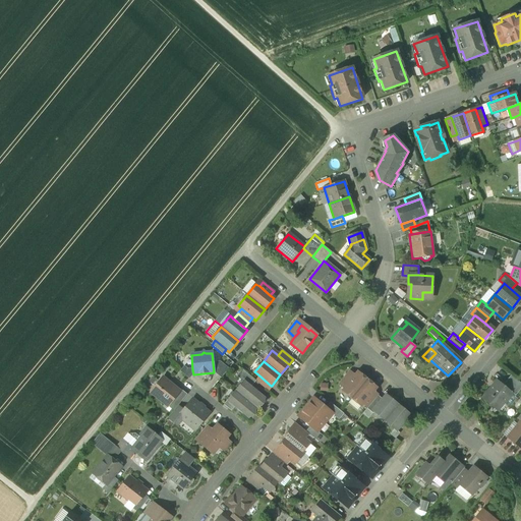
[(228,369),(220,362),(213,362),(214,372),(221,379),(228,369)]
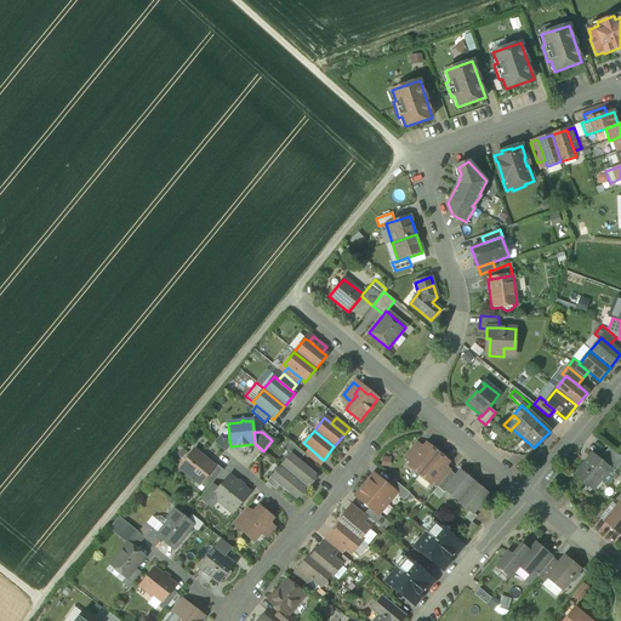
[(223,440),(220,438),(215,443),(226,453),(231,446),(229,440),(223,440)]
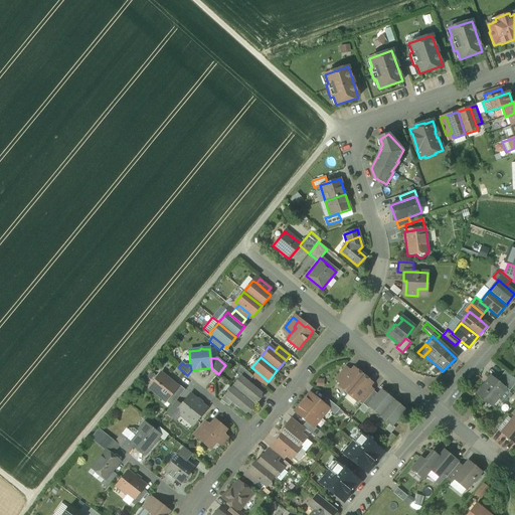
[(252,377),(239,365),(233,372),(240,378),(247,383),(252,377)]
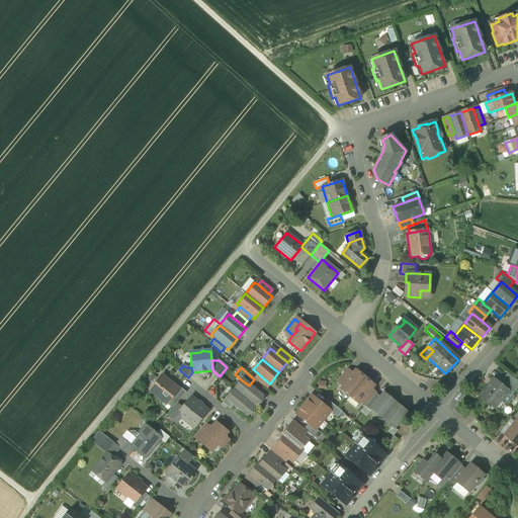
[(341,386),(340,389),(349,397),(364,377),(358,372),(357,373),(354,371),(350,376),(341,386)]
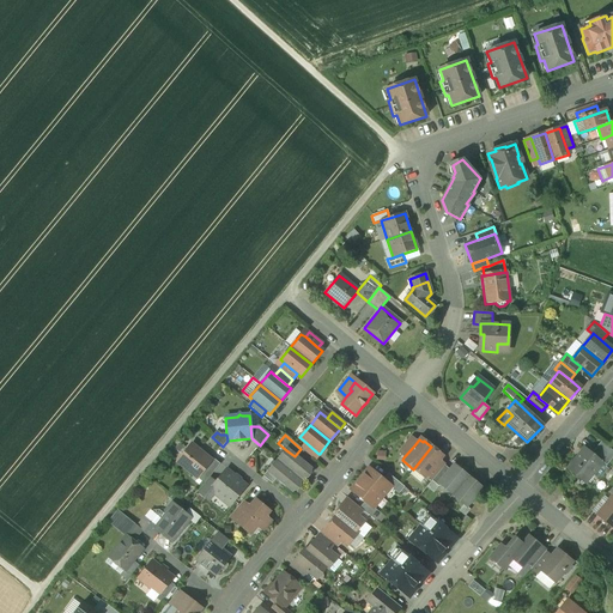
[(408,441),(399,454),(404,457),(414,445),(408,441)]
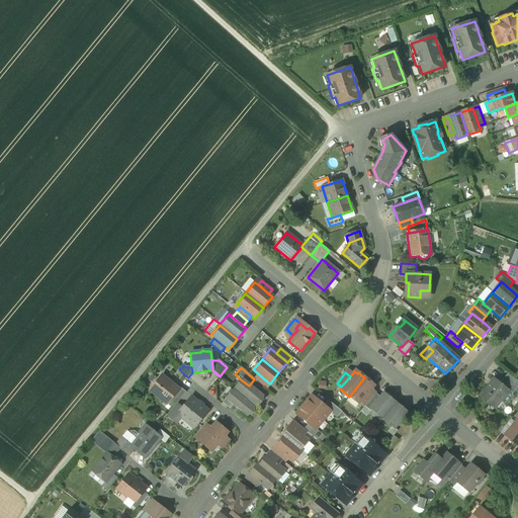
[(517,385),(517,382),(507,373),(500,383),(508,391),(508,392),(512,395),(517,385)]
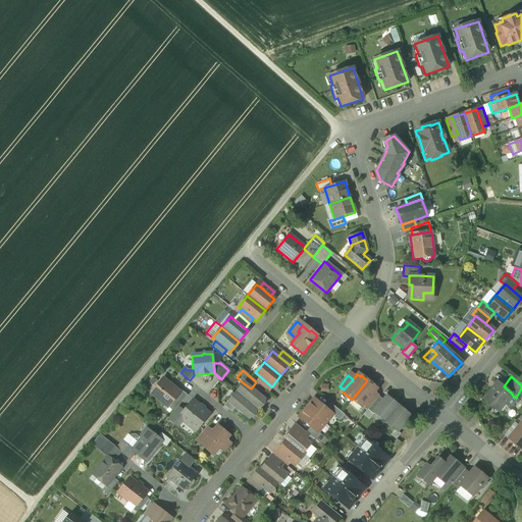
[(271,386),(261,377),(257,382),(267,392),(271,386)]
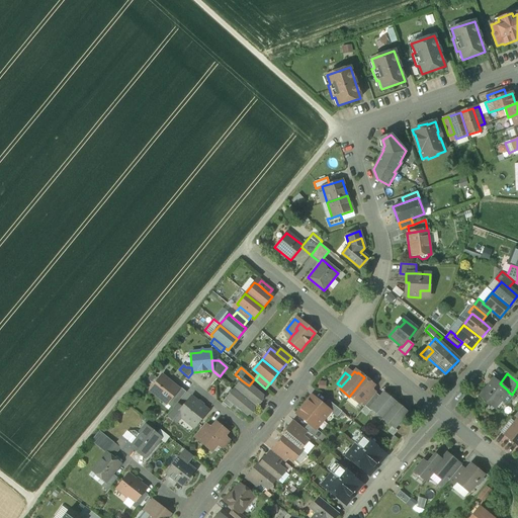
[(178,390),(162,376),(150,390),(167,404),(178,390)]
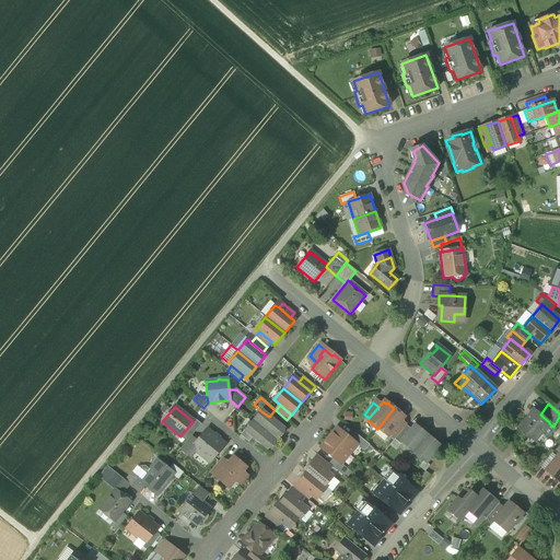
[(394,408),(377,429),(388,438),(389,435),(399,424),(404,418),(400,416),(401,415),(394,408)]
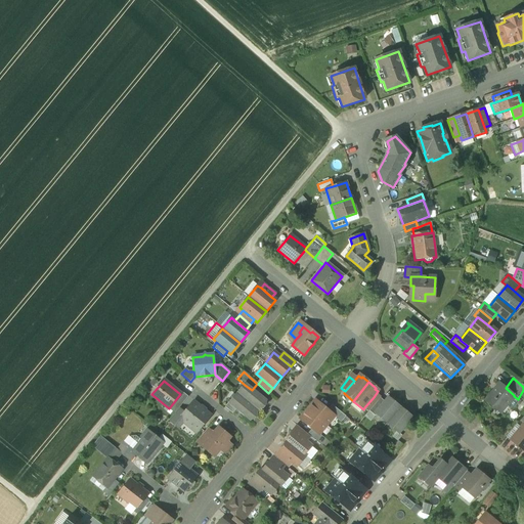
[(506,388),(499,384),(485,401),(499,412),(506,405),(514,396),(514,395),(506,388)]
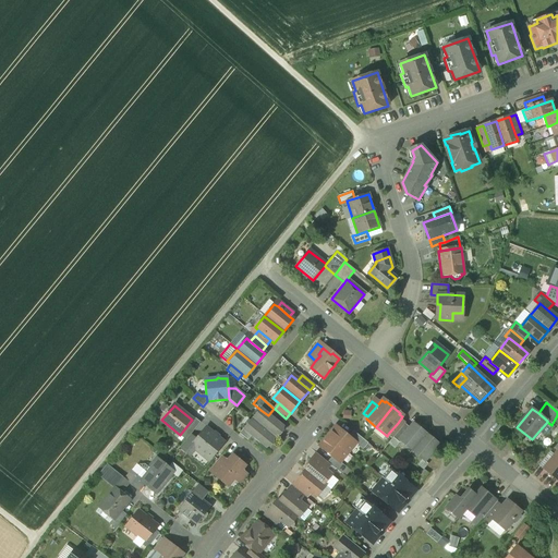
[(261,410),(244,429),(252,435),(266,447),(267,445),(270,446),(271,443),(271,440),(277,434),(279,434),(281,432),(281,428),(282,427),(268,415),(261,410)]
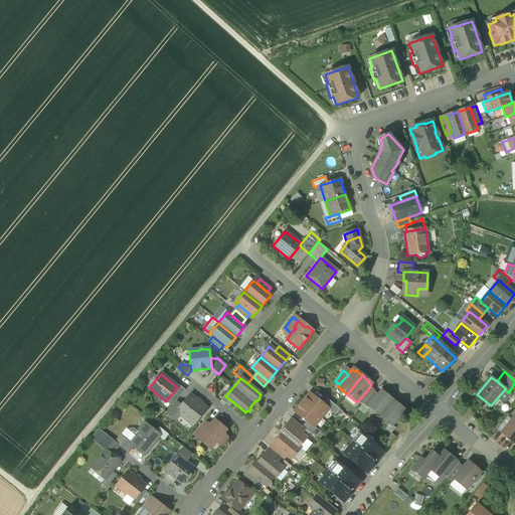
[(185,390),(179,385),(177,387),(166,401),(171,406),(175,402),(185,390)]
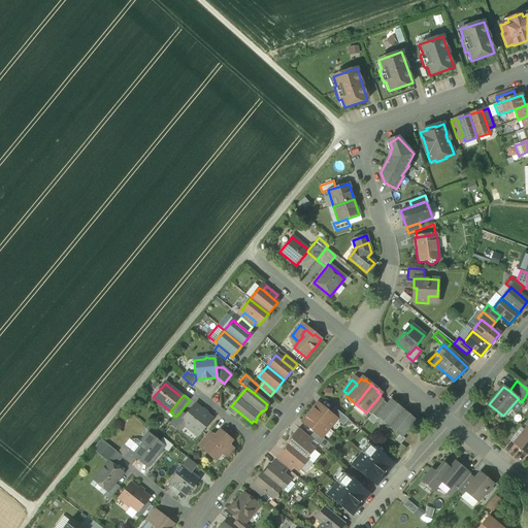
[(518,399),(509,408),(515,413),(517,413),(524,404),(522,402),(518,399)]
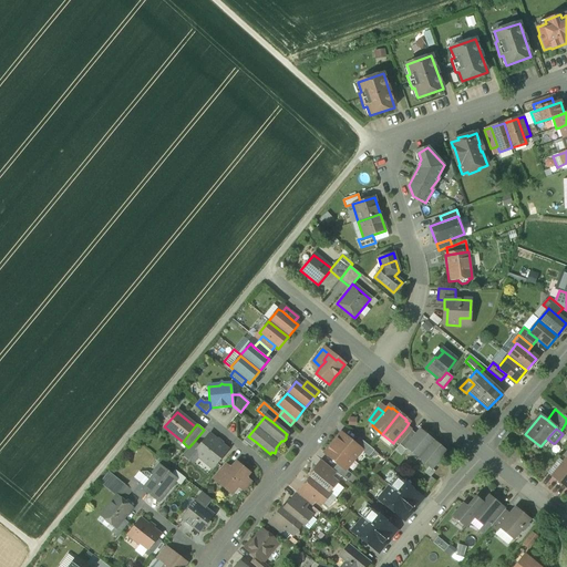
[(404,430),(394,441),(399,445),(409,433),(404,430)]
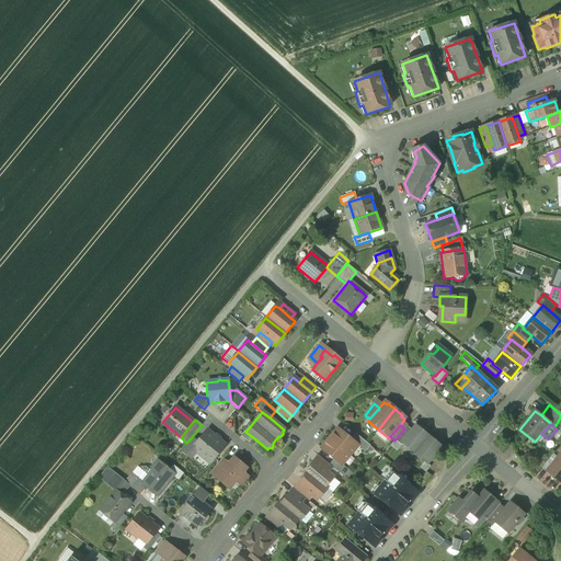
[(404,428),(395,441),(401,446),(402,444),(401,443),(412,431),(407,426),(404,428)]
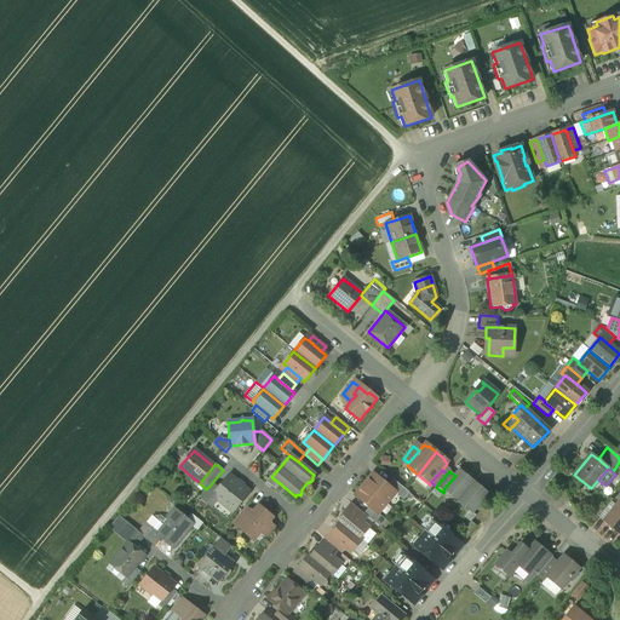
[(455,476),(443,489),(445,491),(458,501),(474,483),(459,471),(455,476)]
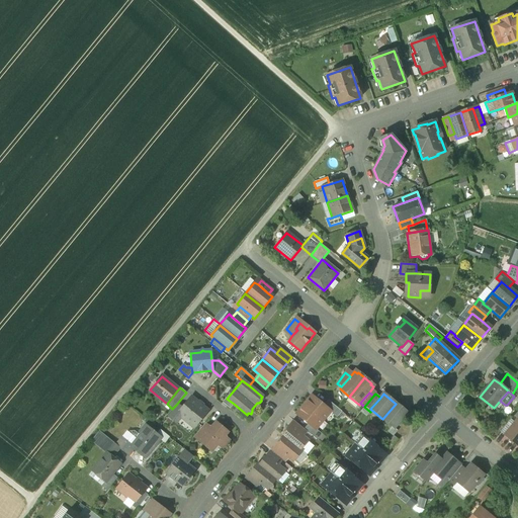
[(323,406),(312,396),(304,405),(323,421),(330,412),(331,412),(323,406)]
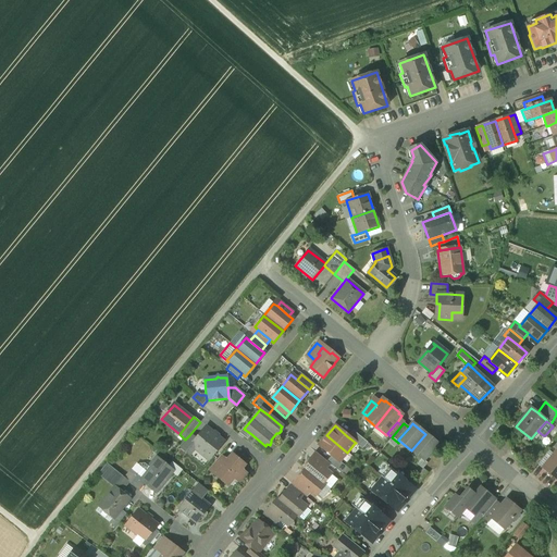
[(195,440),(190,445),(192,445),(208,459),(222,442),(205,428),(195,440)]
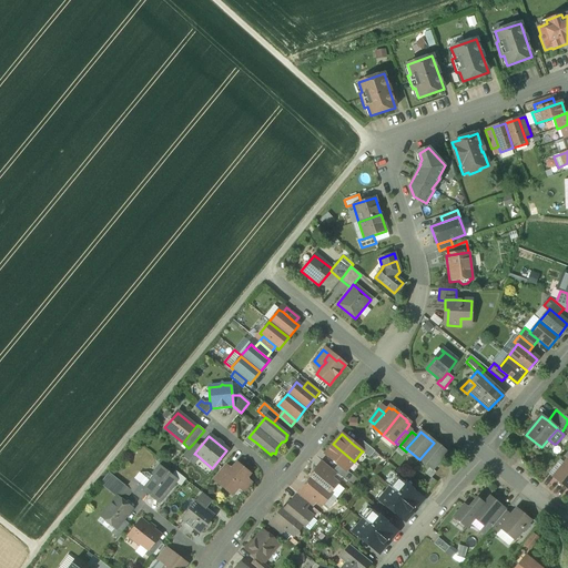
[(249,437),(247,436),(244,442),(252,448),(256,443),(249,437)]
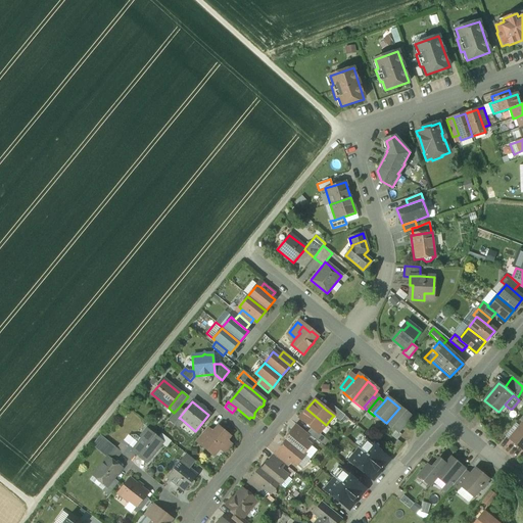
[(345,416),(331,403),(326,410),(334,416),(333,416),(340,422),(345,416)]
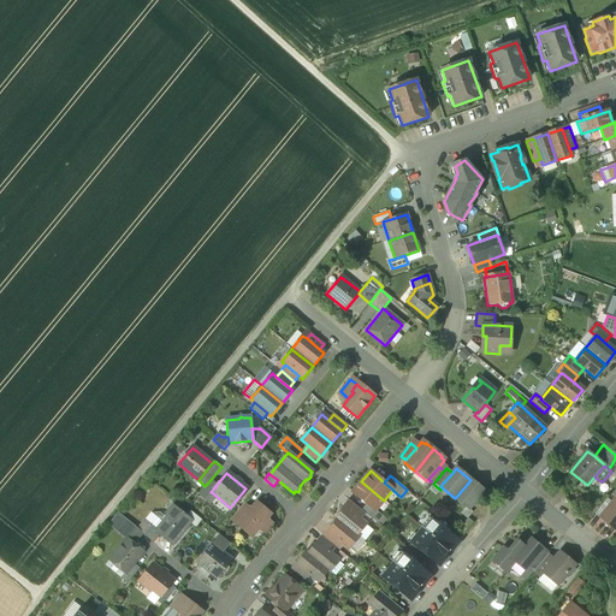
[(471,480),(455,498),(469,509),(484,491),(471,480)]
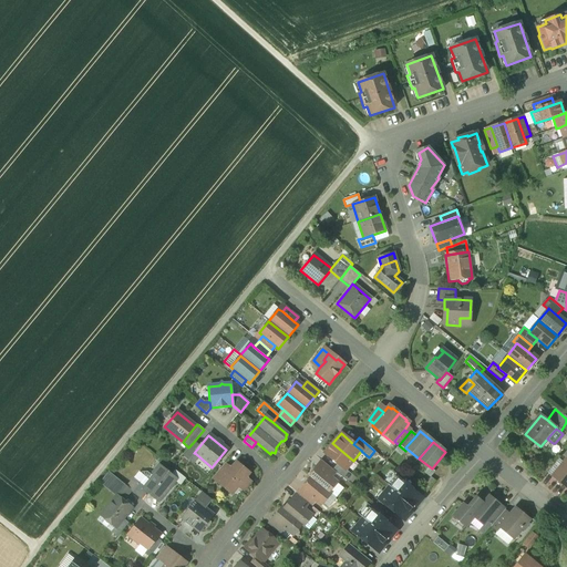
[(188,447),(183,454),(189,460),(195,453),(194,453),(198,447),(193,443),(188,447)]
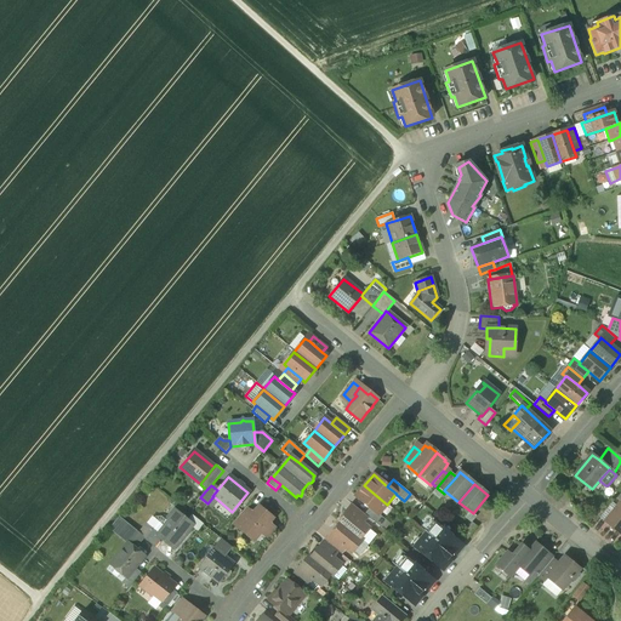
[(387,505),(364,485),(355,497),(369,508),(377,516),(379,516),(387,505)]
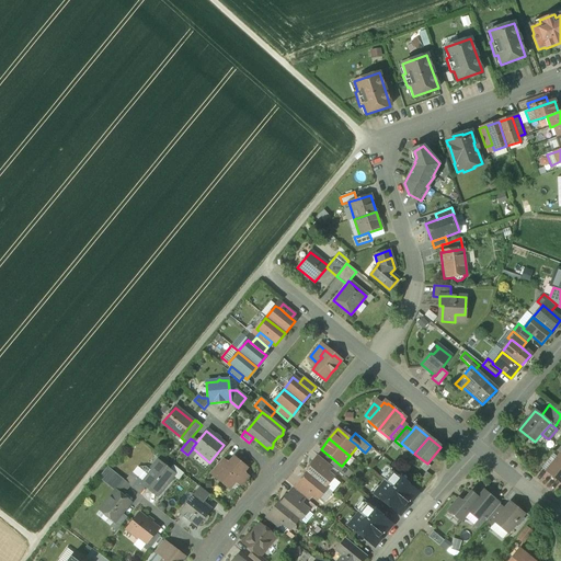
[(560,454),(547,472),(554,479),(554,478),(560,482),(560,481),(560,454)]
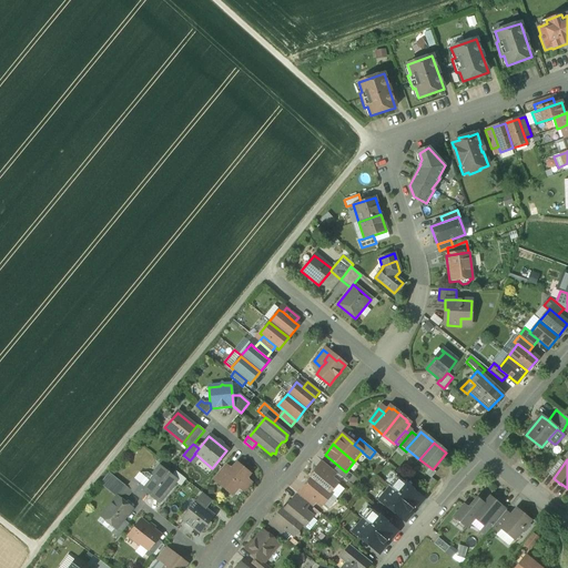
[(333,470),(321,460),(316,467),(317,468),(317,467),(332,479),(336,474),(333,470)]
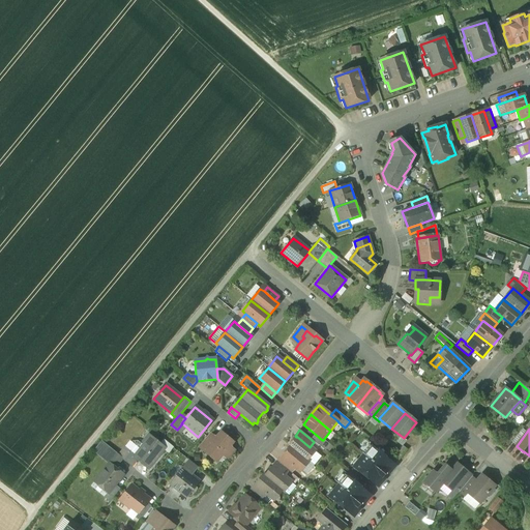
[(213,442),(205,451),(206,452),(217,462),(233,442),(221,433),(213,442)]
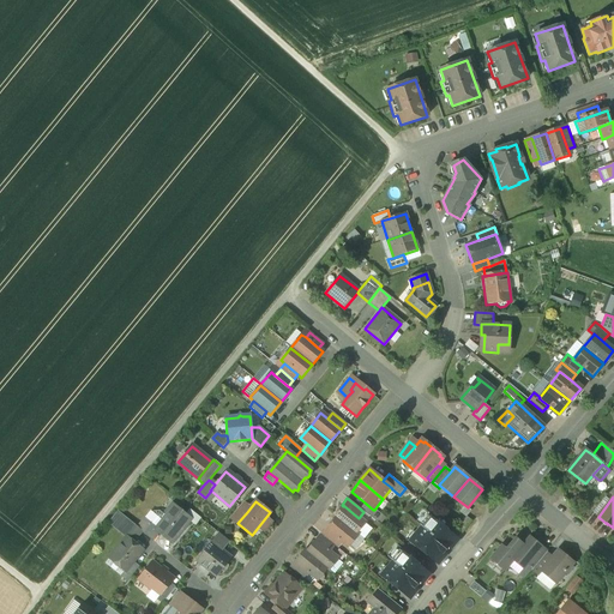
[(365,503),(360,509),(363,512),(377,523),(383,516),(374,510),(373,510),(365,503)]
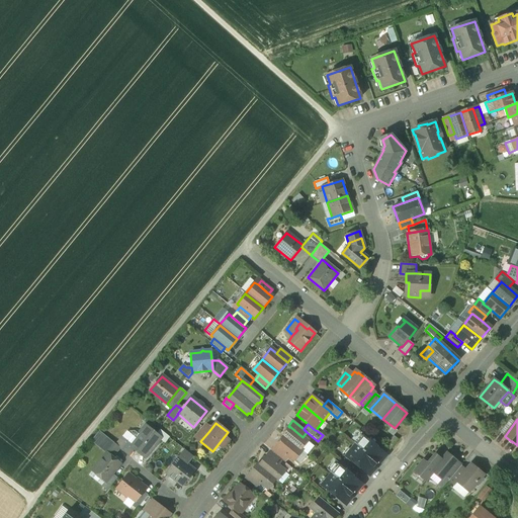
[(303,437),(289,426),(289,427),(284,432),(282,433),(280,435),(282,436),(299,450),(308,441),(303,437)]
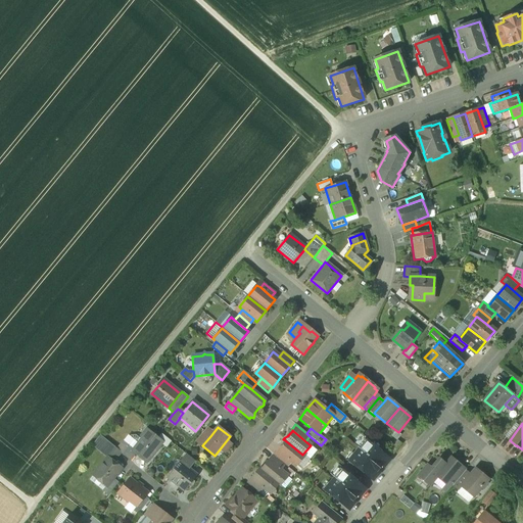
[(204,431),(195,441),(202,447),(203,446),(202,445),(210,436),(204,431)]
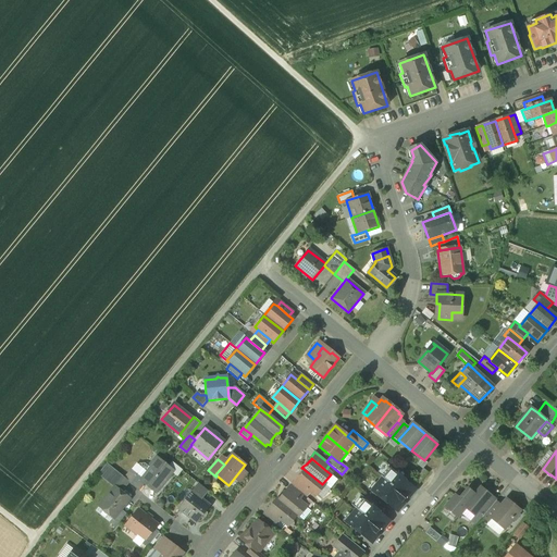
[(173,471),(159,460),(155,467),(151,465),(148,467),(139,478),(139,479),(144,483),(156,493),(173,471)]
